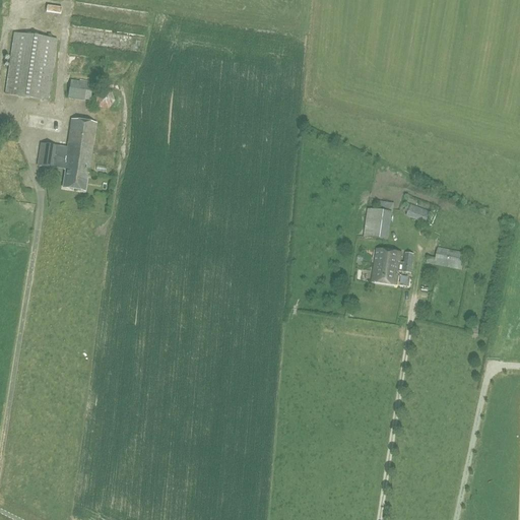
[(14,34),(5,93),(48,100),(57,40),(14,34)]
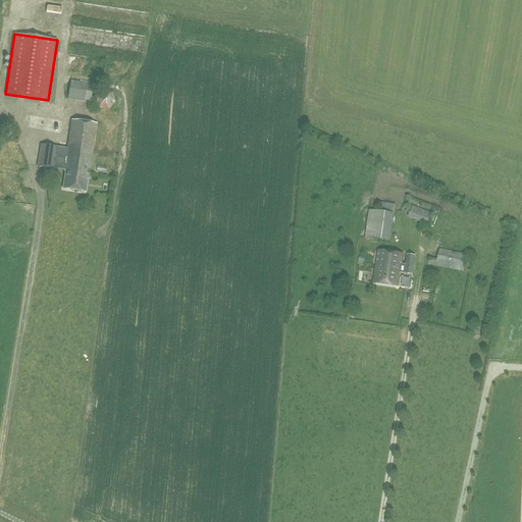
[(71,82),(68,99),(91,101),(93,85),(71,82)]
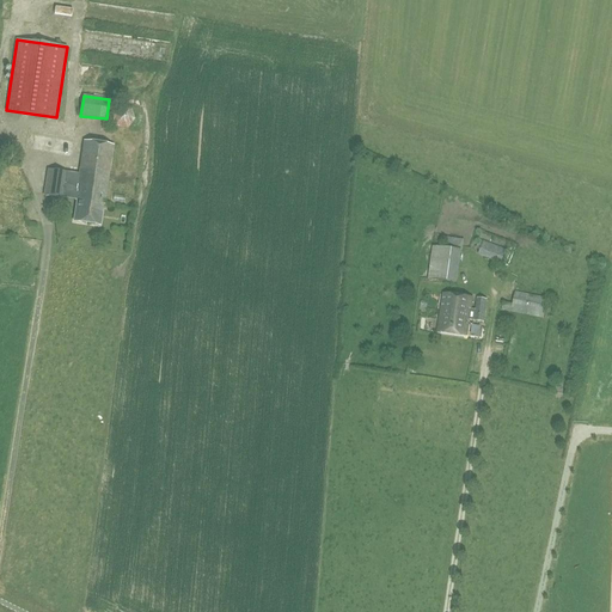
[(115,128),(128,129),(135,120),(130,108),(118,106),(111,116),(115,128)]
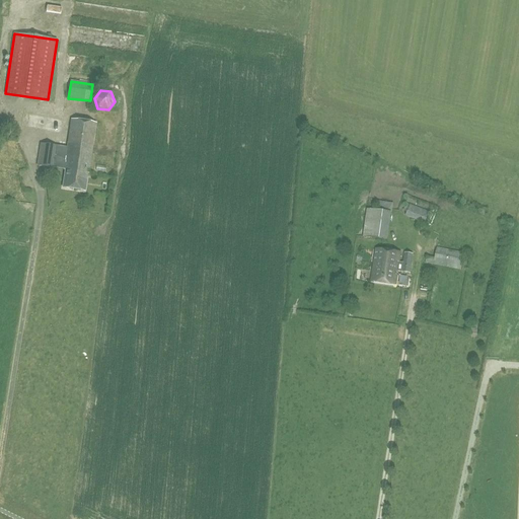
[(89,173),(96,123),(71,120),(66,156),(57,155),(58,146),(41,144),(38,165),(55,168),(55,166),(64,167),(64,169),(66,169),(63,188),(85,191),(87,172),(89,173)]
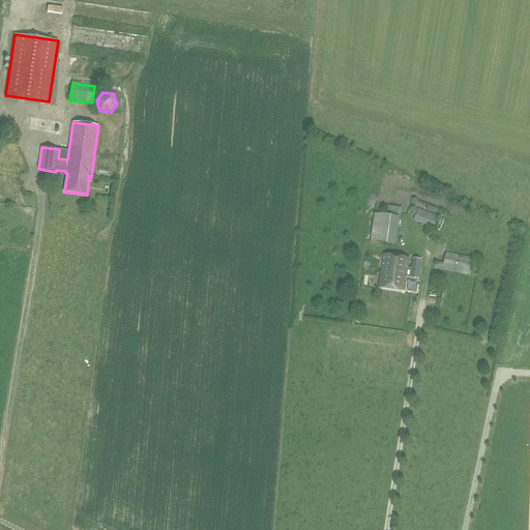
[(438,216),(418,209),(414,221),(434,228),(438,216)]
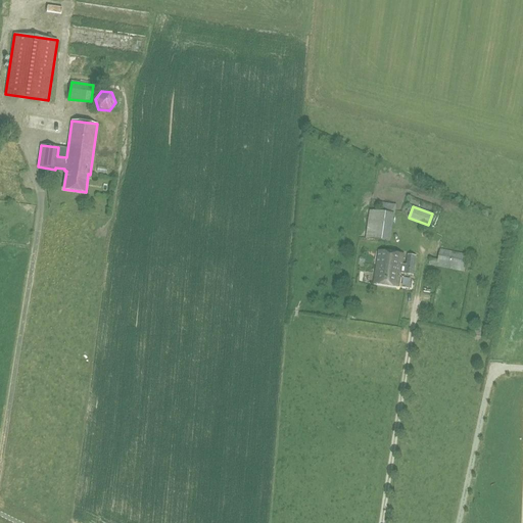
[(380,212),(370,210),(367,239),(376,240),(380,212)]
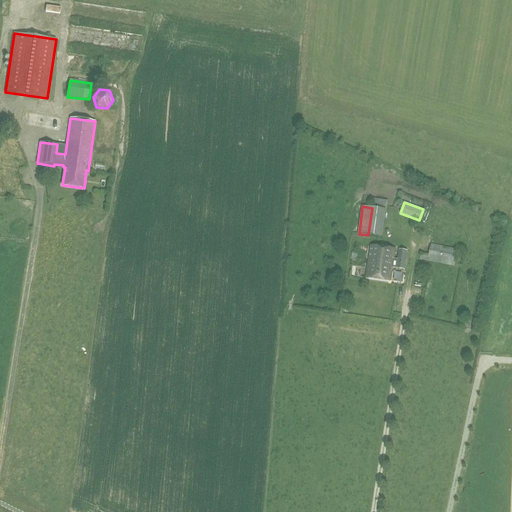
[(450,259),(452,243),(426,239),(423,255),(450,259)]
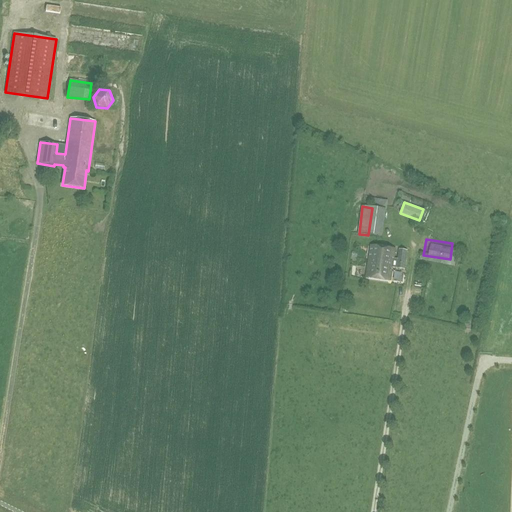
[(371,246),(367,277),(390,281),(392,268),(405,269),(407,251),(399,249),(397,261),(395,261),(395,262),(393,262),(395,249),(371,246)]
